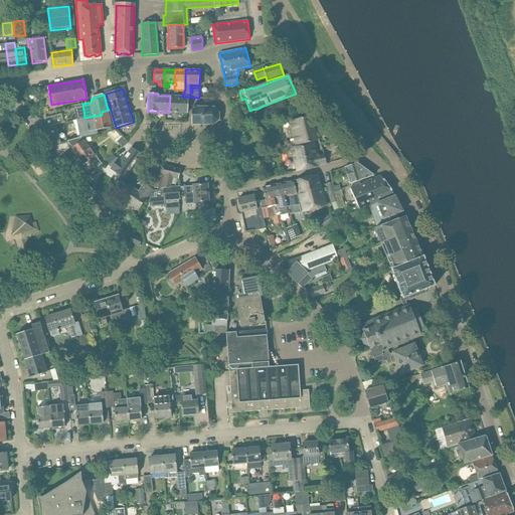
[(170,96),(169,113),(188,114),(188,97),(182,97),(170,96)]
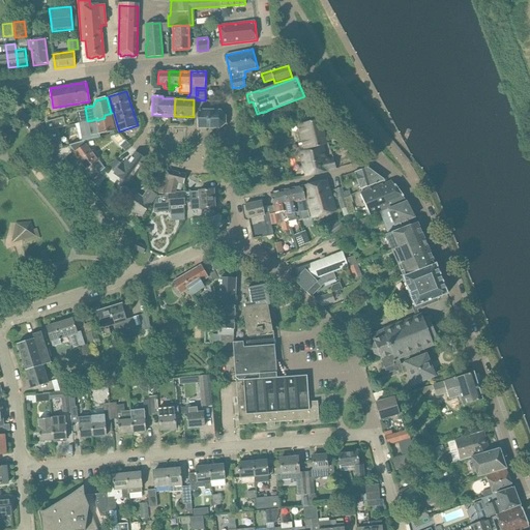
[(221,131),(221,128),(226,124),(228,125),(228,124),(226,123),(226,116),(228,116),(228,114),(226,115),(221,111),(222,109),(221,108),(219,110),(214,110),(214,108),(213,108),(213,110),(207,110),(207,108),(206,108),(206,110),(198,110),(198,128),(196,128),(196,130),(199,130),(199,129),(206,129),(206,131),(207,131),(207,129),(213,129),(213,131),(214,131),(214,129),(219,129),(219,131),(221,131)]
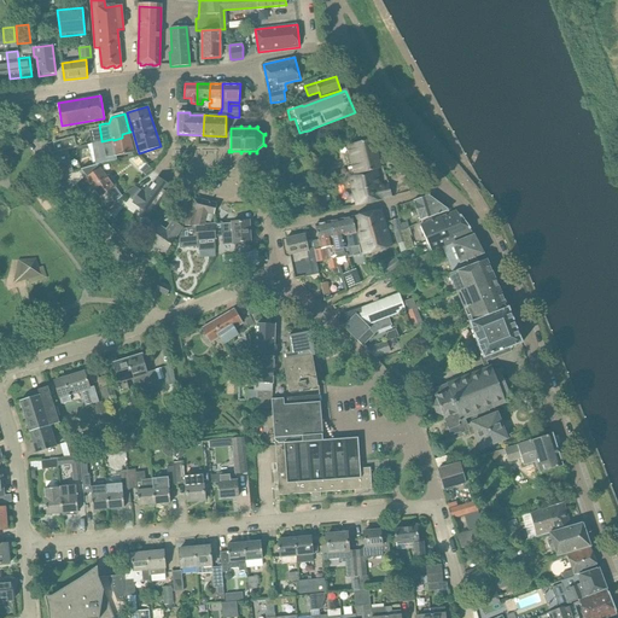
[(93,143),(89,144),(94,164),(108,161),(108,157),(116,156),(135,151),(130,132),(122,134),(122,138),(114,140),(112,139),(101,141),(93,143)]
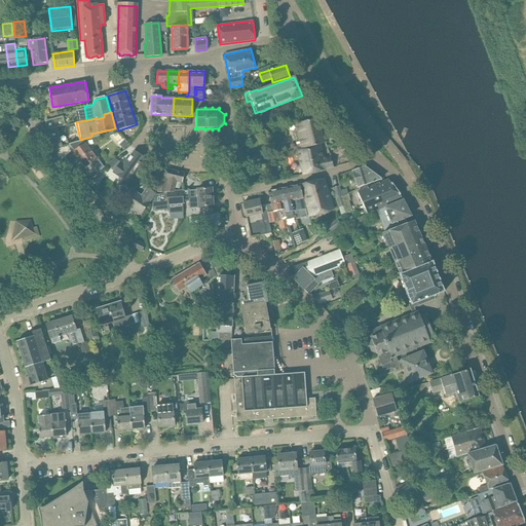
[(39,122),(44,130),(57,127),(59,127),(65,125),(63,116),(45,121),(39,122)]
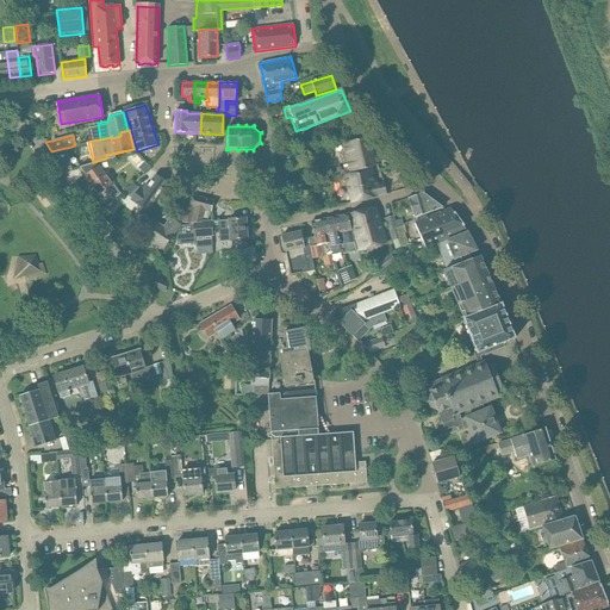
[(375,167),(368,137),(342,144),(346,154),(342,155),(344,161),(347,160),(350,173),(375,167)]
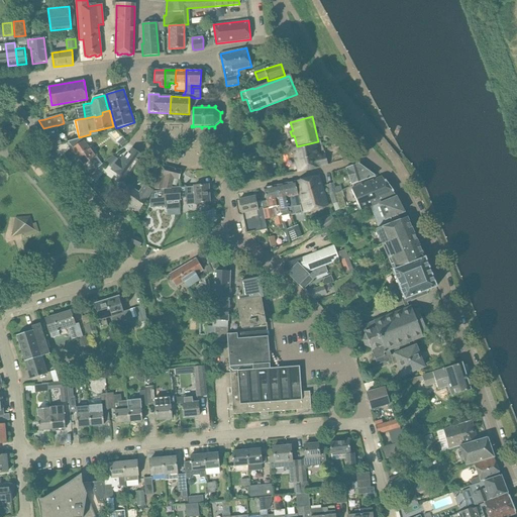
[(56,125),(43,128),(43,129),(49,137),(52,139),(59,137),(56,125)]
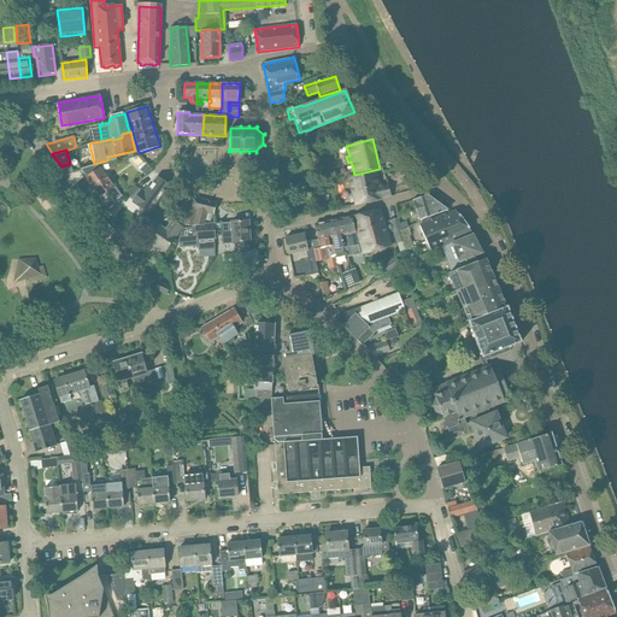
[(99,164),(81,169),(100,197),(107,193),(113,203),(115,203),(122,197),(122,195),(107,176),(105,177),(97,165),(99,165),(99,164)]
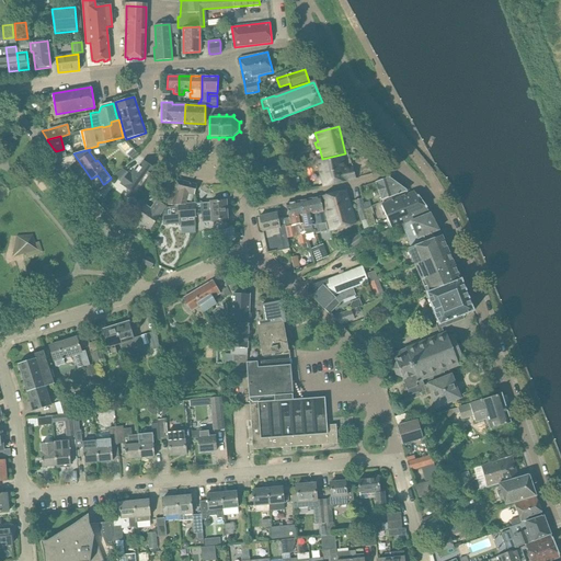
[(132,159),(137,153),(134,149),(127,155),(132,159)]
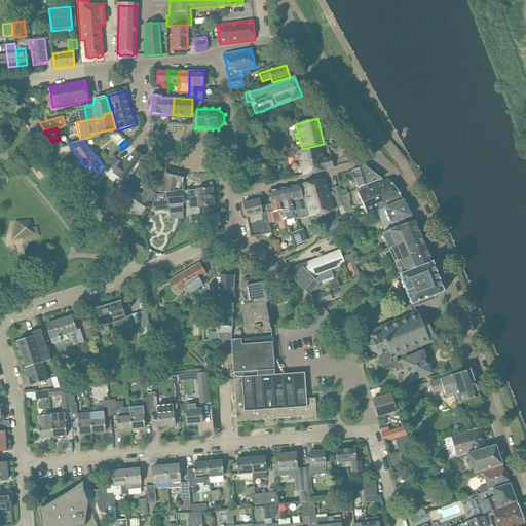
[(321,145),(297,151),(302,168),(297,170),(299,176),(303,175),(334,167),(331,157),(324,159),(321,145)]
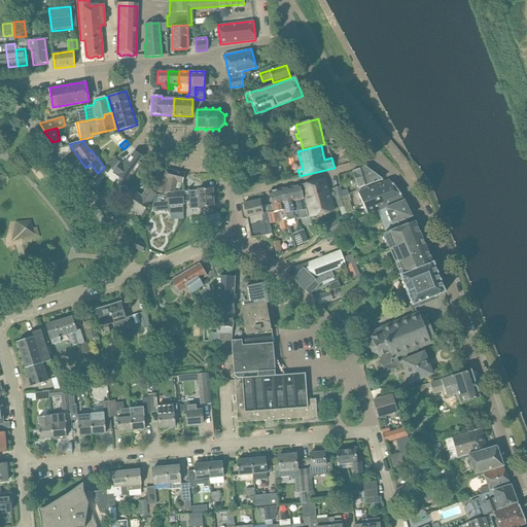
[(121,163),(114,173),(124,179),(119,185),(126,189),(146,160),(137,153),(134,151),(128,161),(126,160),(124,164),(121,163)]
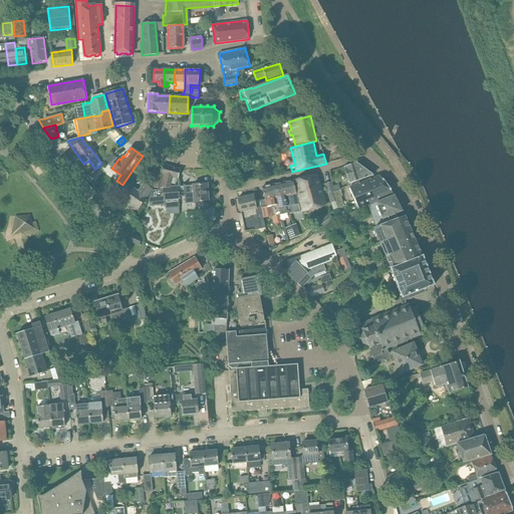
[(148,175),(155,176),(158,164),(151,163),(148,175)]
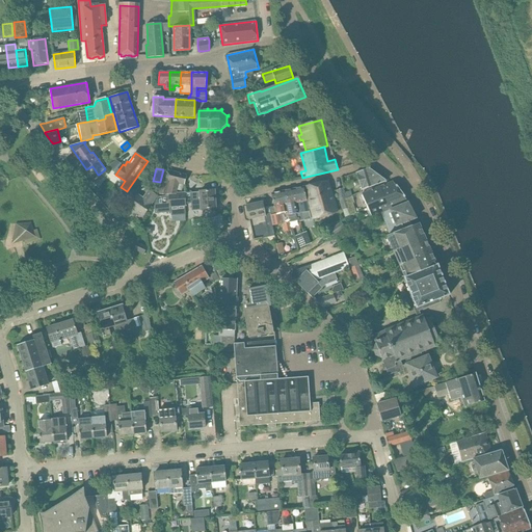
[(369,168),(355,173),(362,190),(386,182),(386,181),(370,168),(369,168)]
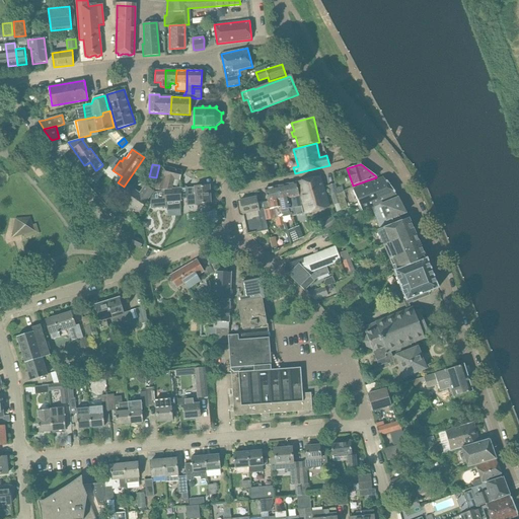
[(156,177),(153,189),(163,191),(165,192),(165,190),(171,189),(174,178),(179,180),(182,171),(159,165),(156,177)]
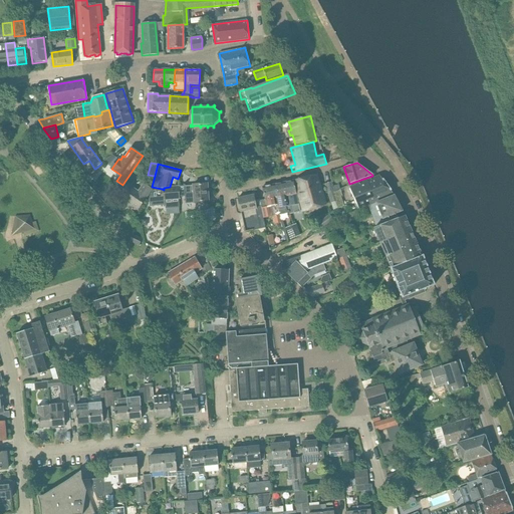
[(326,205),(316,175),(294,180),(303,212),(326,205)]
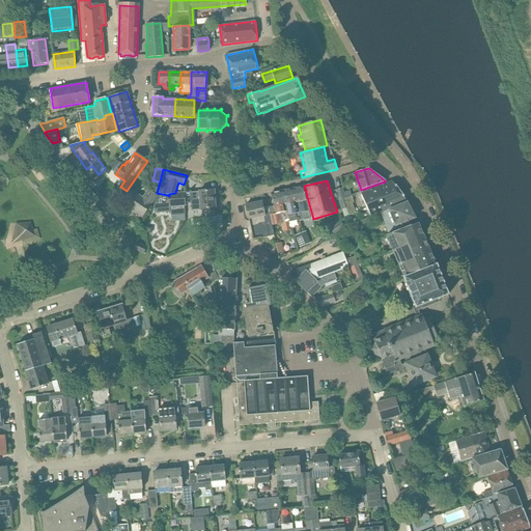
[(392,182),(391,182),(361,194),(362,196),(361,197),(363,202),(365,202),(366,204),(397,192),(400,192),(392,182)]
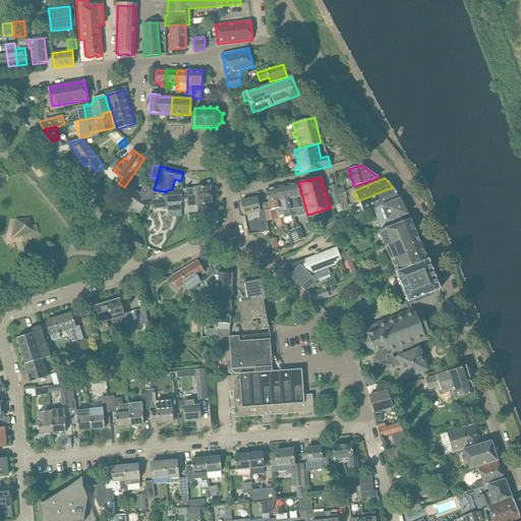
[(293,213),(294,217),(304,215),(297,183),(287,185),(293,213)]
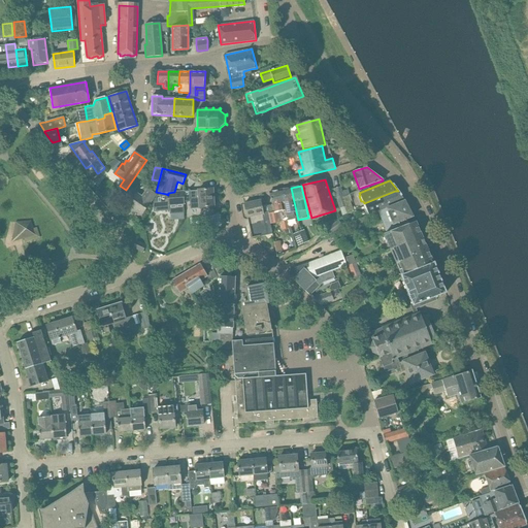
[(334,189),(337,201),(341,199),(340,197),(343,196),(342,191),(340,187),(334,189)]
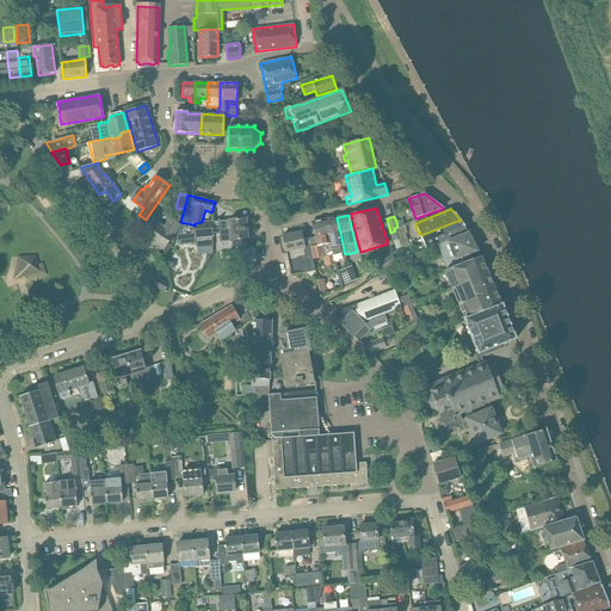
[(332,253),(332,252),(344,250),(337,217),(323,220),(331,253),(332,253)]
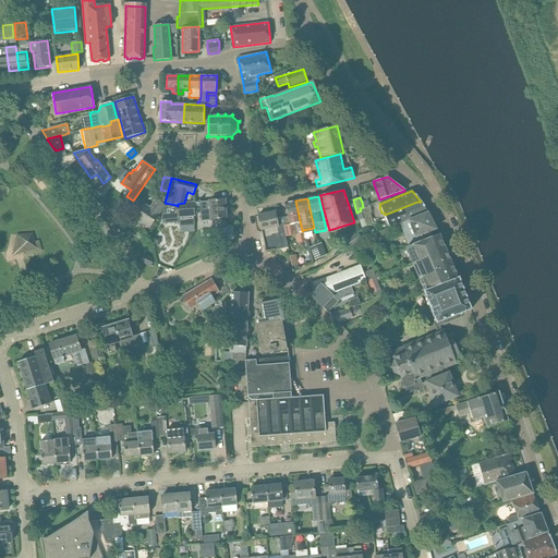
[(165,206),(162,216),(162,223),(179,222),(179,217),(194,216),(194,214),(201,213),(202,221),(210,220),(227,219),(227,216),(229,216),(228,209),(226,209),(225,199),(209,201),(209,202),(199,202),(184,203),(178,204),(178,206),(165,206)]
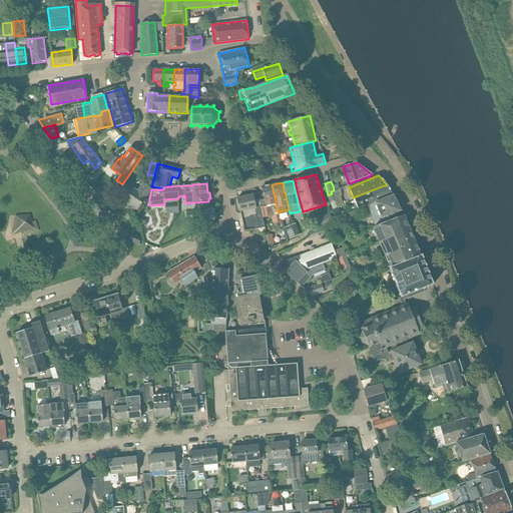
[(150,189),(143,184),(138,192),(127,185),(119,196),(137,209),(145,197),(150,189)]
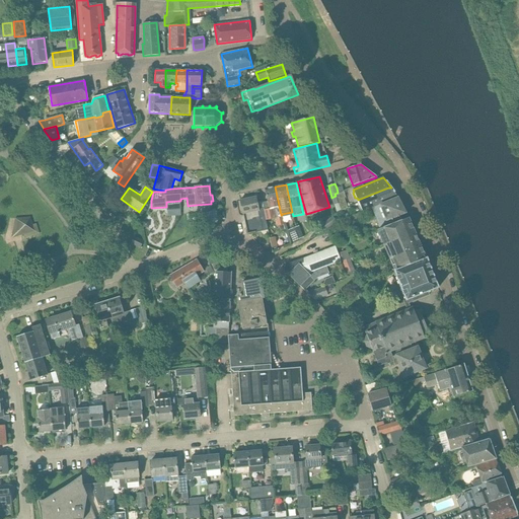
[(264,211),(274,209),(276,219),(282,217),(281,215),(275,187),(265,189),(268,202),(263,203),(262,203),(264,211)]
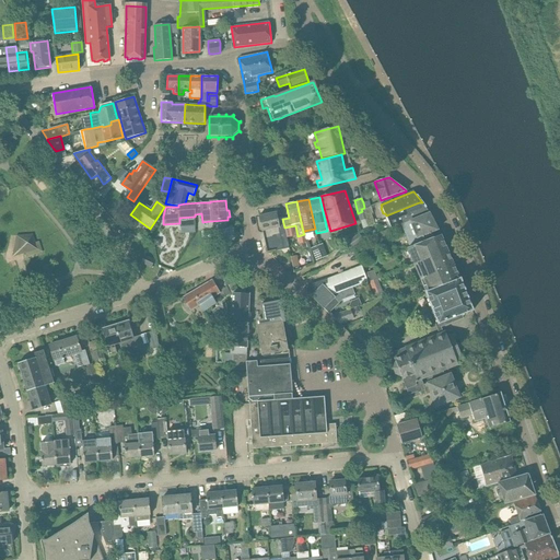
[(391,228),(429,212),(422,202),(386,216),(391,228)]
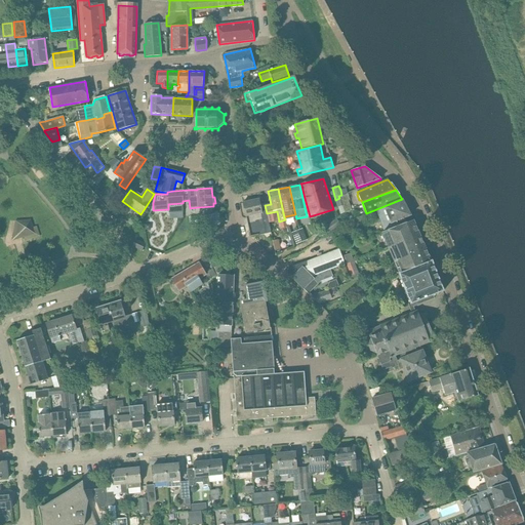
[(341,195),(338,196),(339,198),(341,203),(348,201),(350,200),(348,193),(342,195),(341,195)]
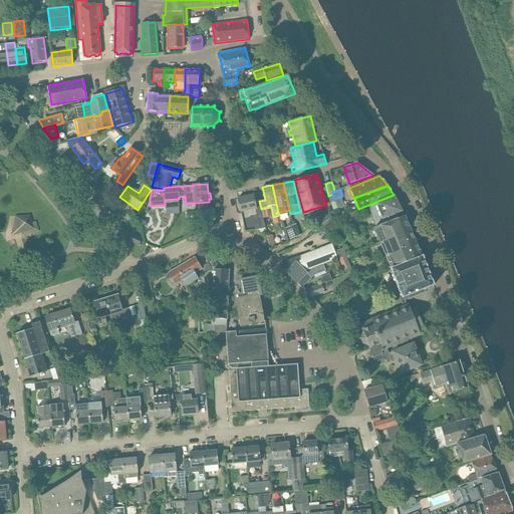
[(241,212),(241,213),(261,209),(259,201),(260,201),(260,199),(255,200),(254,195),(237,199),(240,212),(241,212)]
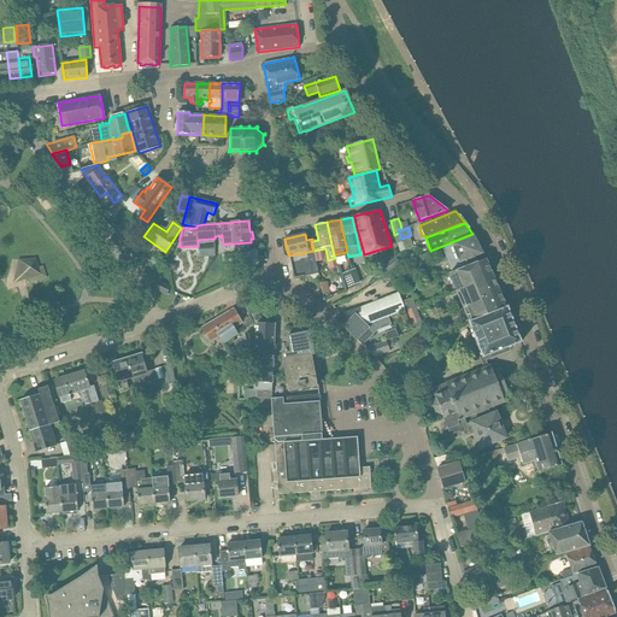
[(454,268),(456,271),(479,263),(476,257),(483,254),(472,235),(441,247),(451,269),(454,268)]
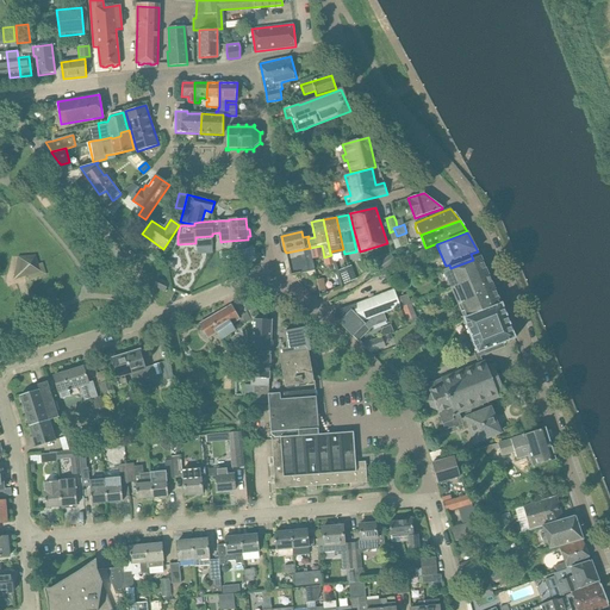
[(310,248),(286,253),(287,260),(291,275),(300,273),(299,267),(313,263),(312,260),(310,248)]
